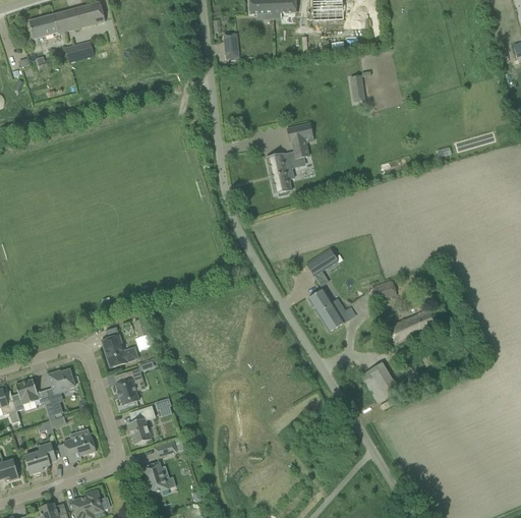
[(265,17),(273,17),(272,0),(248,0),(249,13),(265,12),(265,17)]
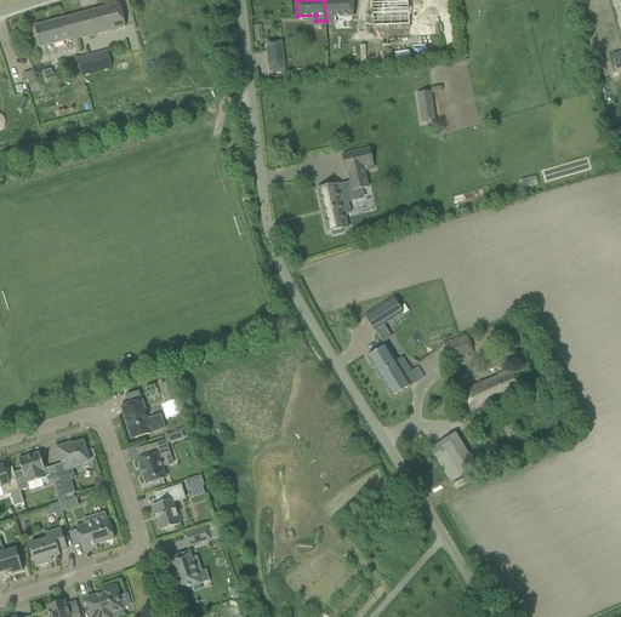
[(324,0),(325,21),(335,21),(335,13),(353,13),(352,0),(324,0)]
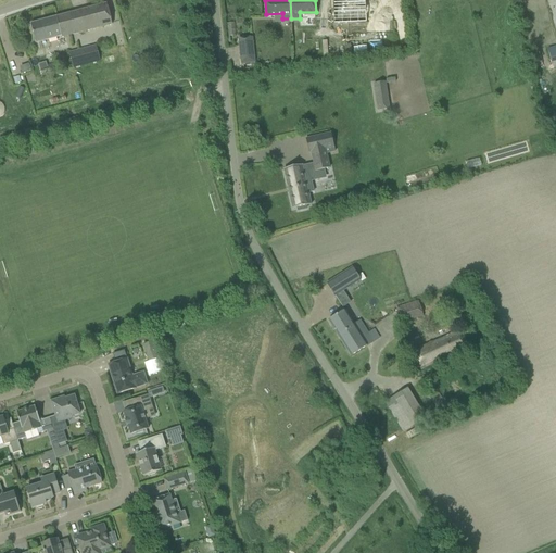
[(335,0),(335,23),(367,23),(368,0),(335,0)]
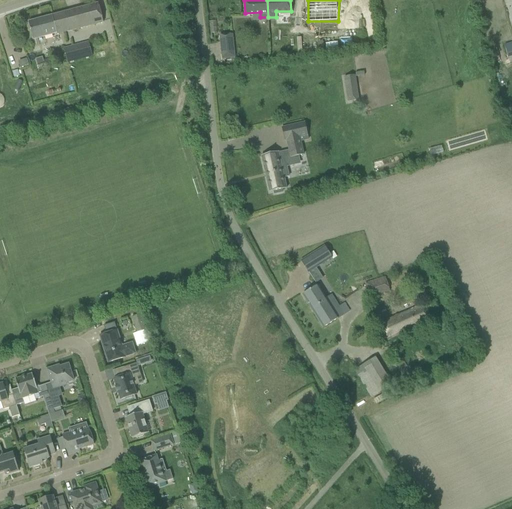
[(28,20),(33,37),(56,31),(56,32),(103,20),(98,1),(28,20)]
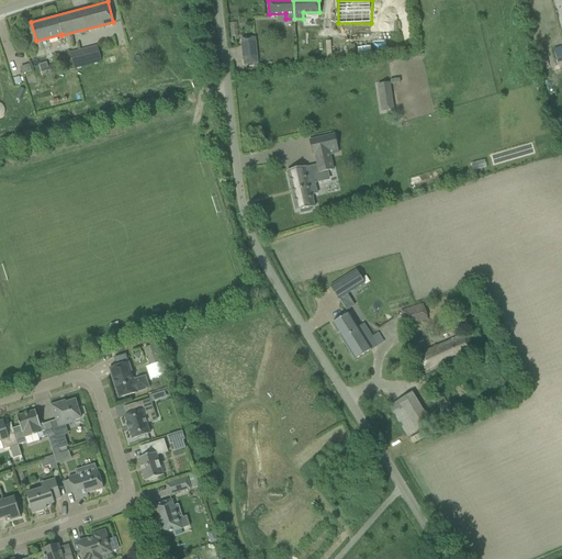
[(255,35),(240,36),(244,63),(258,62),(255,35)]
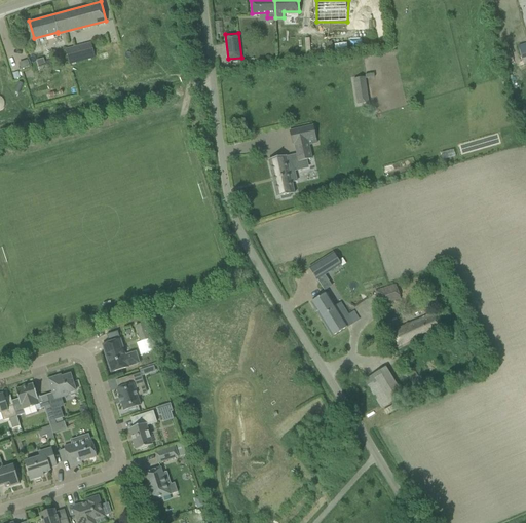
[(68,62),(95,54),(90,41),(65,47),(68,62)]
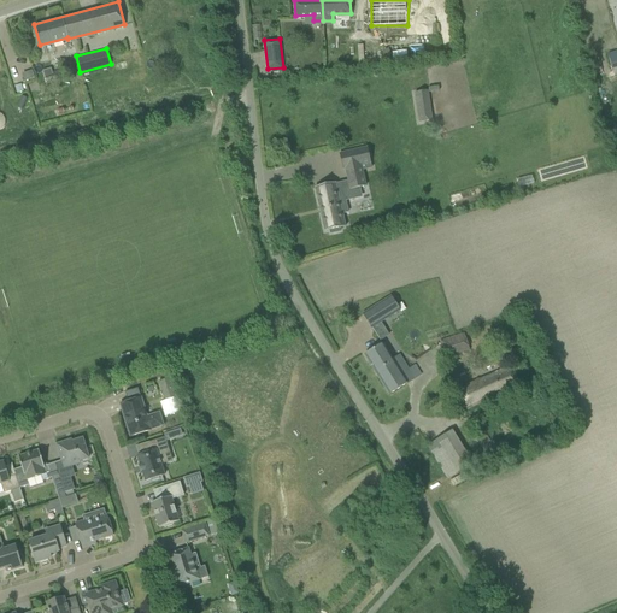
[(59,77),(58,71),(53,72),(51,66),(42,69),(46,81),(59,77)]
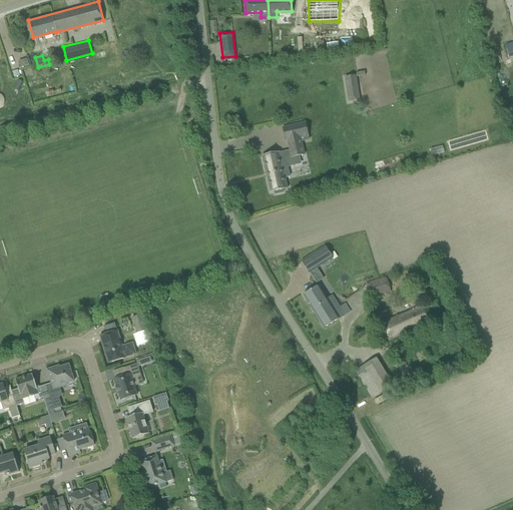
[(69,60),(70,68),(95,64),(94,56),(69,60)]
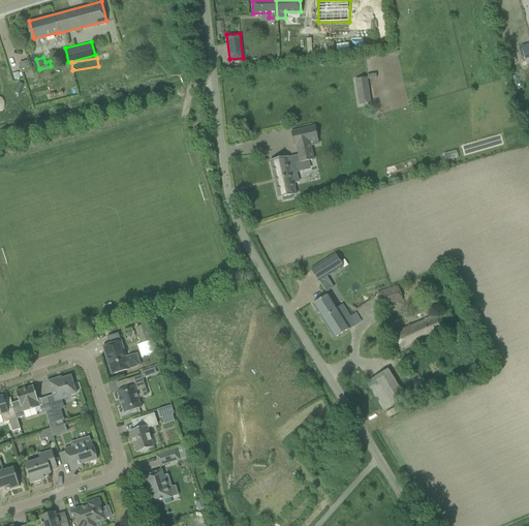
[(366,75),(354,78),(356,90),(360,90),(362,101),(370,100),(366,75)]
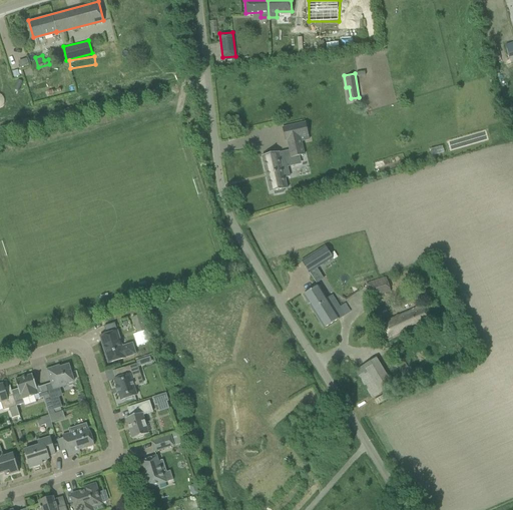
[(286,157),(305,153),(302,139),(309,138),(305,120),(282,125),(285,139),(287,139),(289,148),(262,154),(270,190),(274,189),(275,192),(284,190),(283,187),(287,186),(285,175),(290,174),(286,157)]
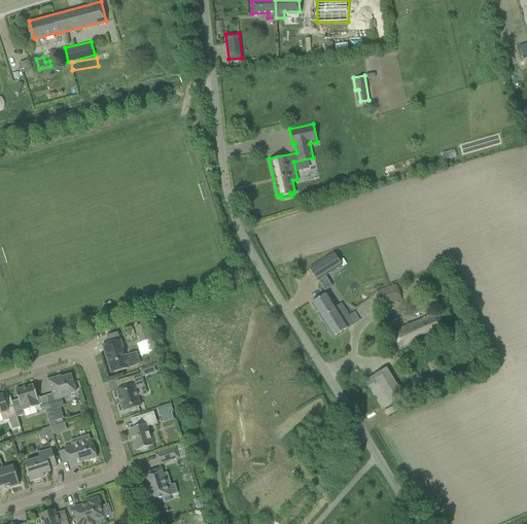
[(340,262),(334,250),(308,266),(315,277),(340,262)]
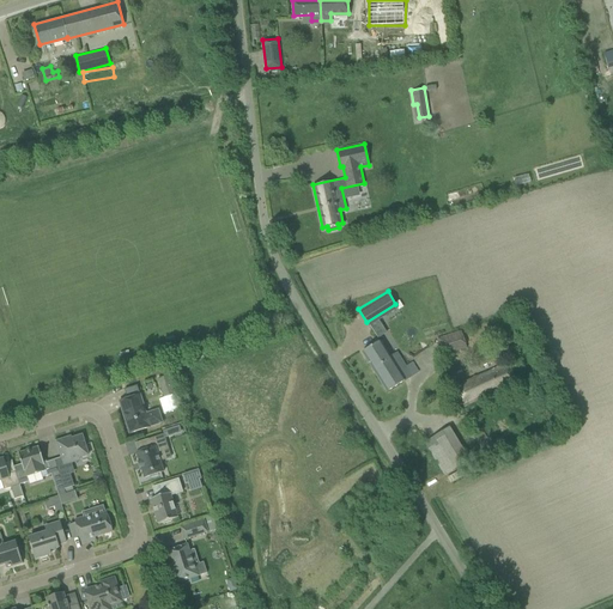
[(443,352),(467,345),(461,329),(437,336),(443,352)]
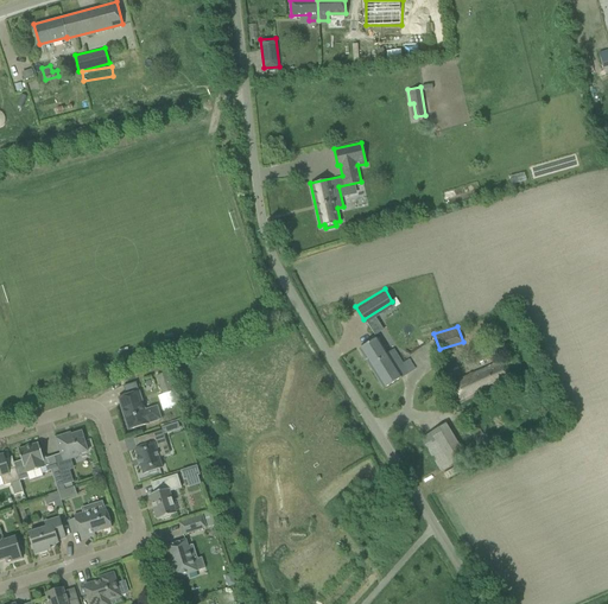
[(387,350),(378,336),(359,347),(384,386),(415,367),(409,356),(403,361),(394,347),(387,350)]
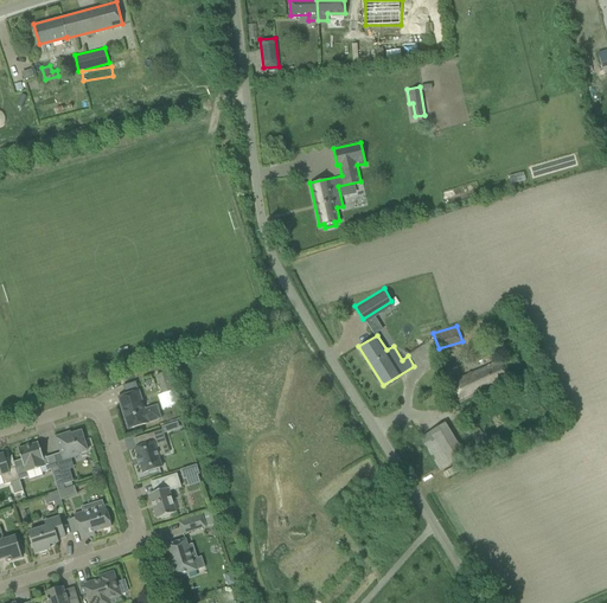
[(485,366),(484,365),(449,379),(458,402),(511,376),(503,358),(485,366)]
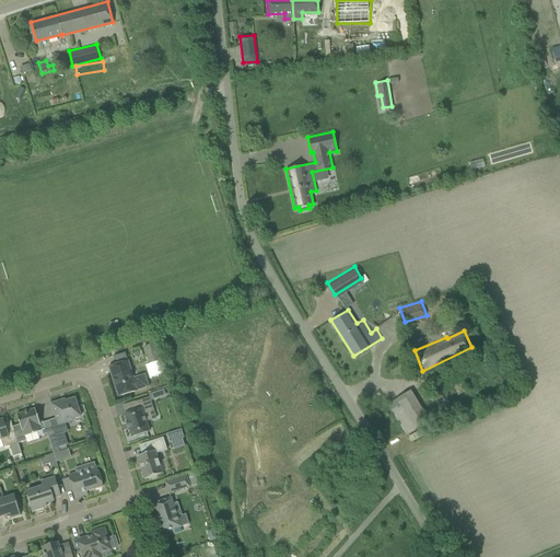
[(159,358),(154,341),(144,345),(149,361),(159,358)]
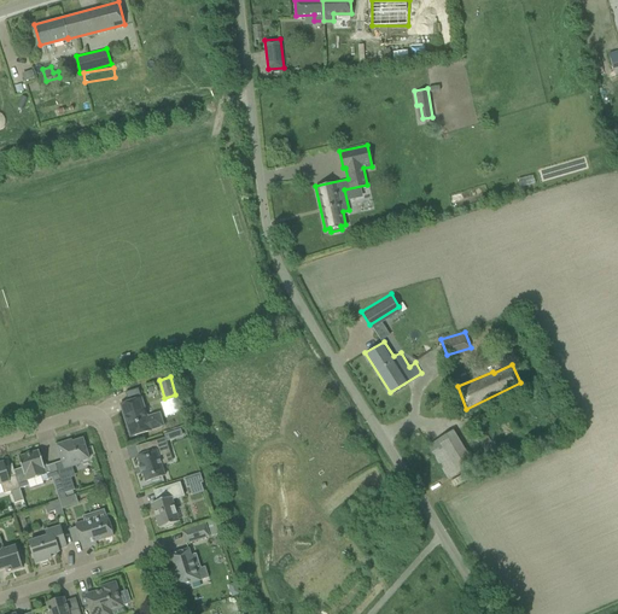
[(120,403),(130,434),(141,431),(151,428),(164,425),(159,409),(146,414),(141,396),(120,403)]
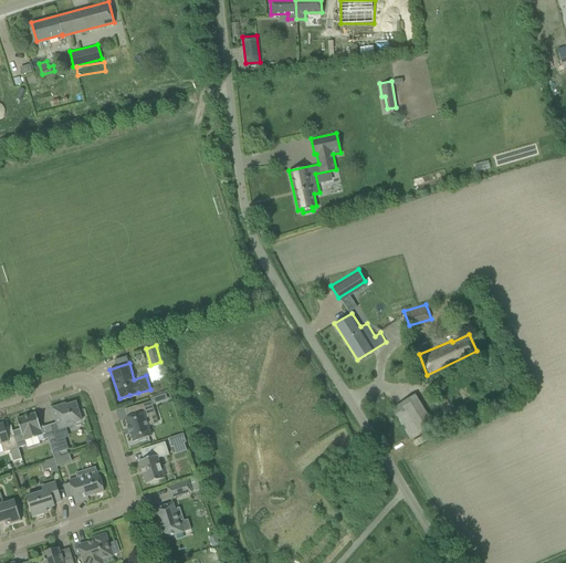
[(436,402),(446,416),(454,410),(444,396),(436,402)]
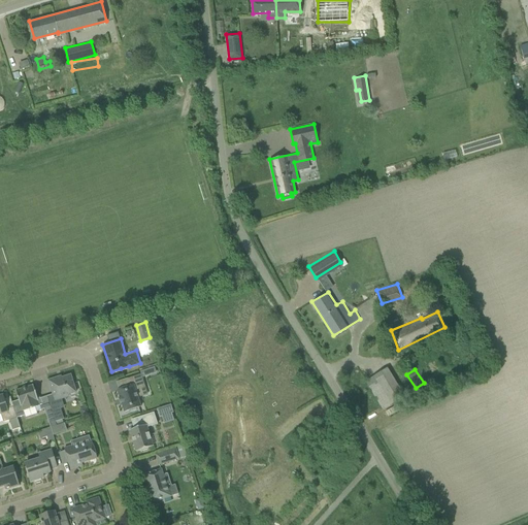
[(124,409),(129,408),(129,409),(136,407),(135,406),(140,404),(135,388),(145,385),(141,371),(127,376),(129,384),(117,388),(124,409)]
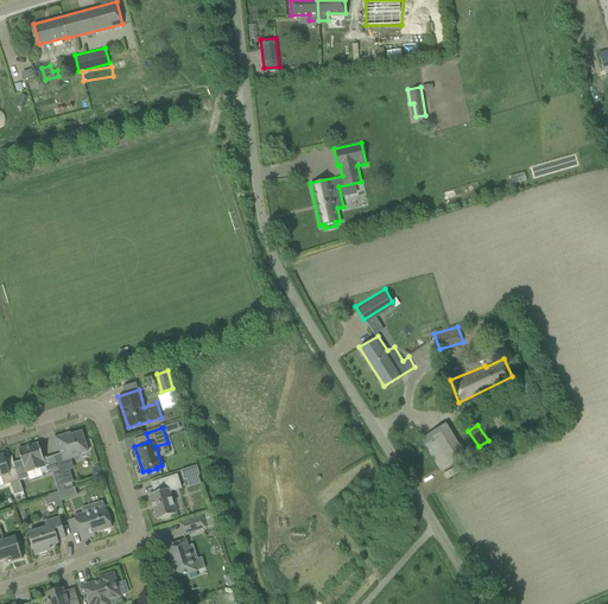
[(56,436),(63,458),(70,456),(70,455),(87,449),(81,430),(67,433),(67,432),(56,436)]
